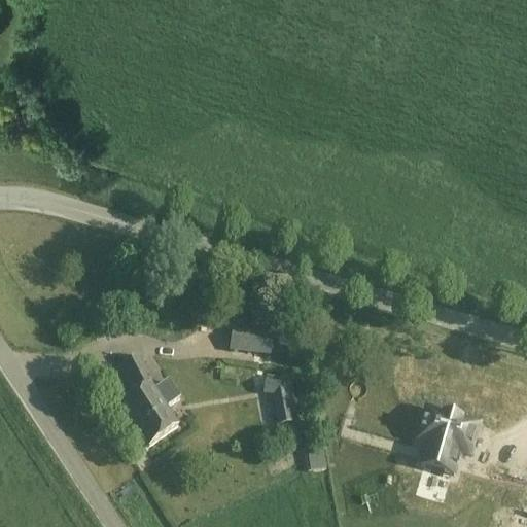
[(230,351),(270,357),(273,336),(233,329),(230,351)]
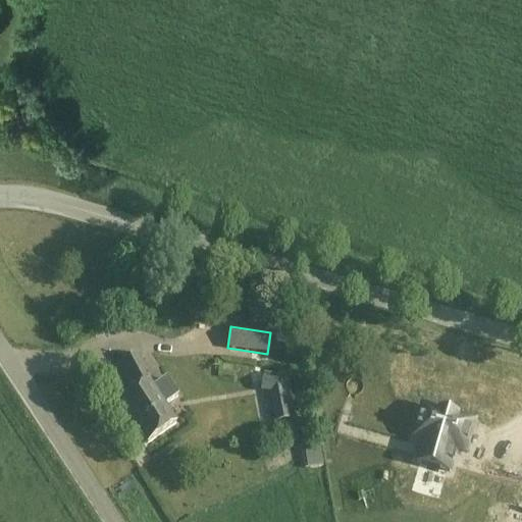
[(119,402),(147,444),(175,424),(163,406),(177,397),(165,378),(151,388),(149,385),(152,383),(138,355),(119,364),(134,393),(119,402)]
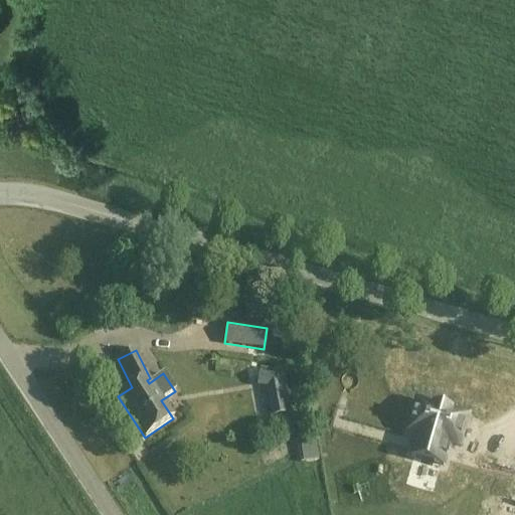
[(272,380),(278,415),(290,413),(282,372),(260,368),(259,378),(272,380)]
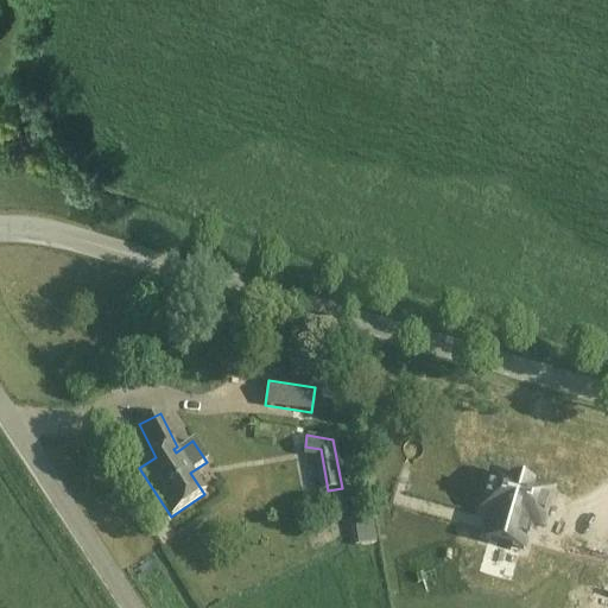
[(493,477),(483,511),(492,514),(485,539),(523,551),(530,525),(539,527),(549,495),(530,489),(530,488),(513,482),(512,483),(493,477)]
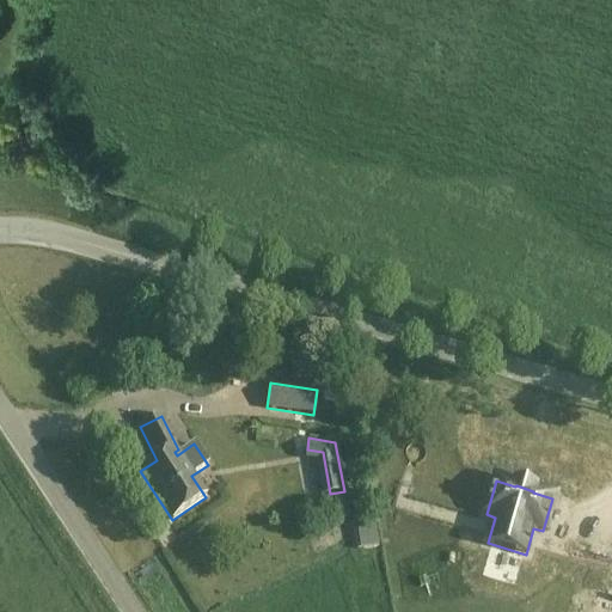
[(386,582),(403,580),(395,518),(349,525),(354,550),(380,546),(386,582)]
